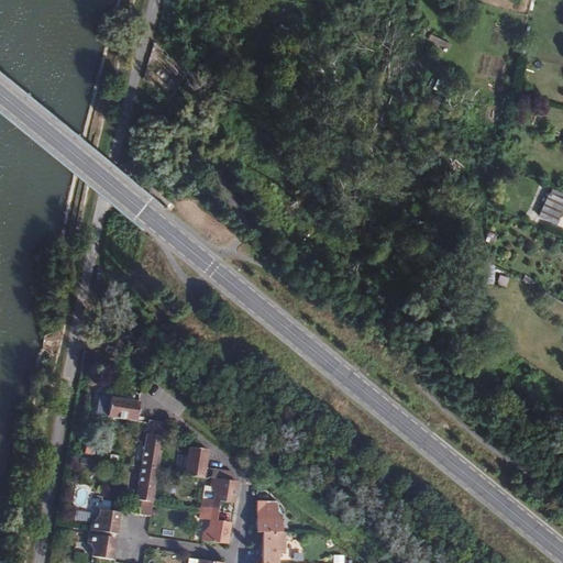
[(562,199),(552,195),(543,218),(559,224),(562,212),(562,199)]
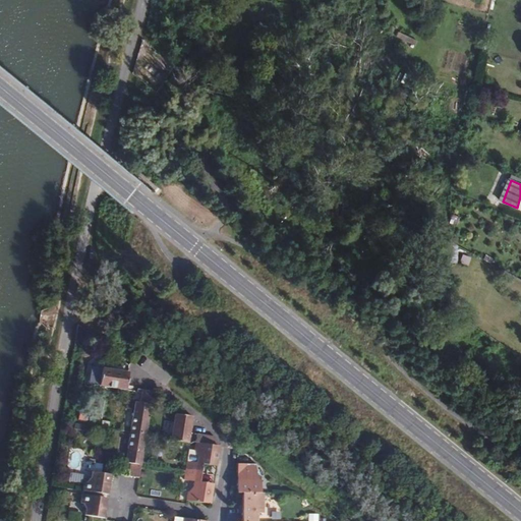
[(126,386),(128,372),(104,368),(100,386),(134,392),(135,387),(126,386)]
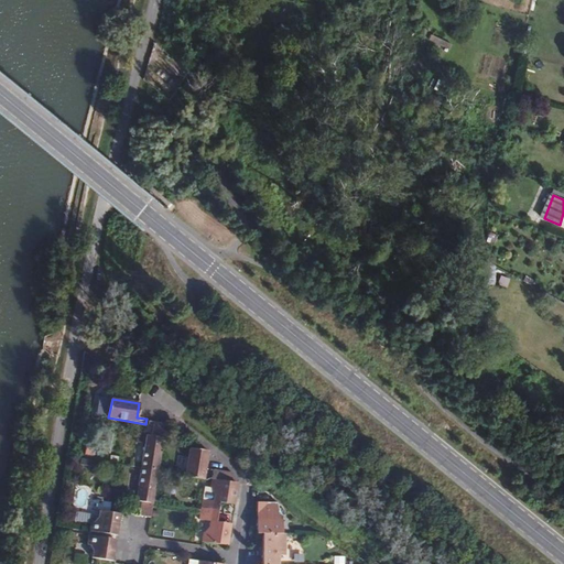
[(165,423),(155,422),(153,435),(147,434),(141,468),(158,470),(165,423)]
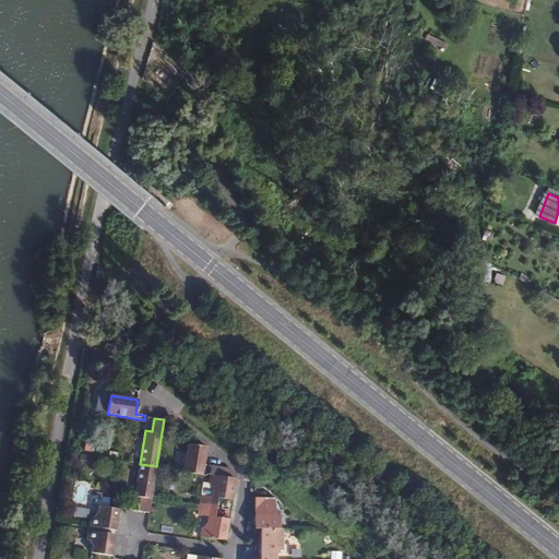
[(189,444),(183,471),(183,473),(202,475),(204,464),(206,448),(189,444)]
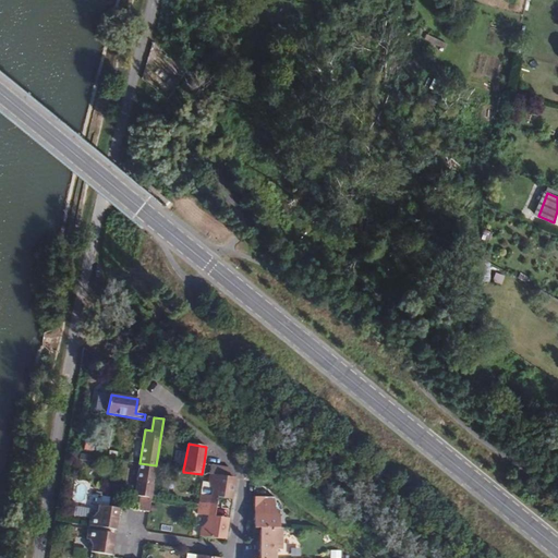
[(156,465),(140,463),(134,496),(141,497),(138,510),(148,512),(156,465)]
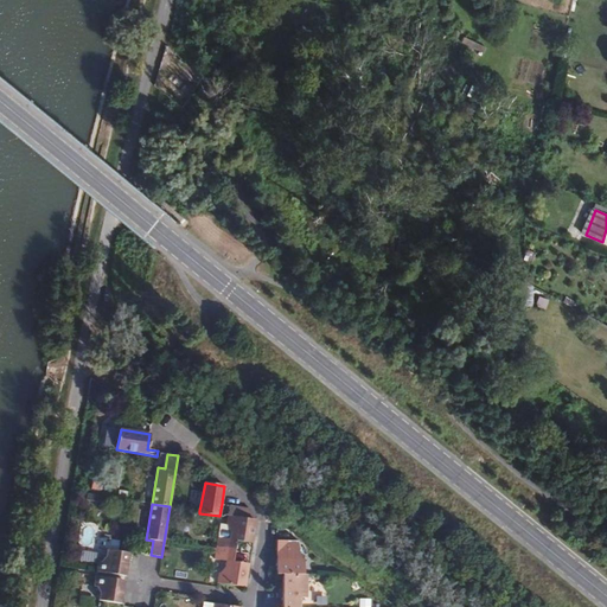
[(230,506),(229,516),(249,519),(250,509),(230,506)]
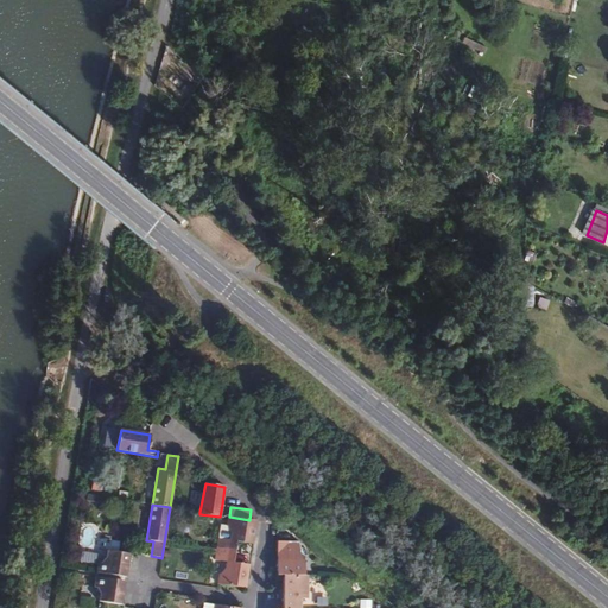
[(220,539),(217,550),(236,552),(238,542),(252,544),(255,521),(249,520),(229,517),(227,529),(229,529),(232,534),(230,540),(220,539)]
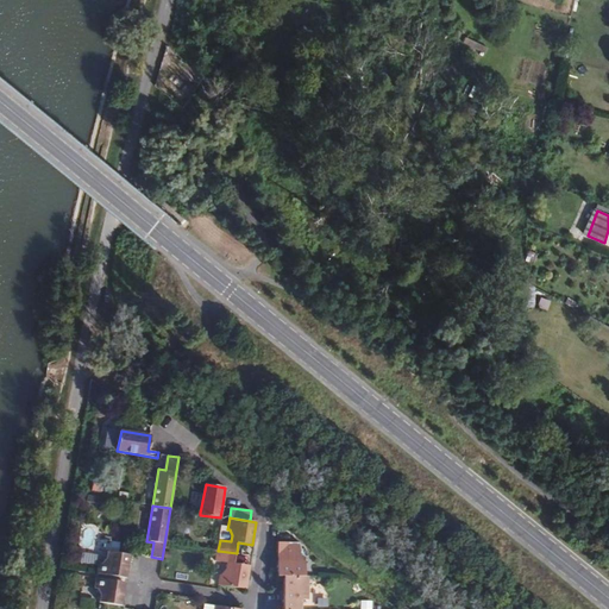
[(96,564),(100,545),(83,542),(80,562),(96,564)]
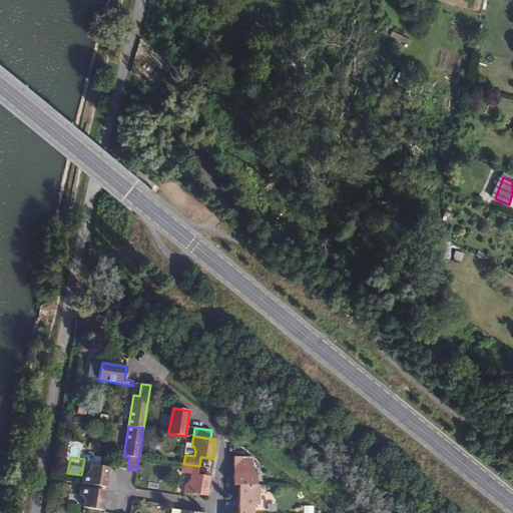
[(252,457),(233,457),(233,485),(238,485),(257,486),(257,473),(254,473),(252,466),(252,457)]
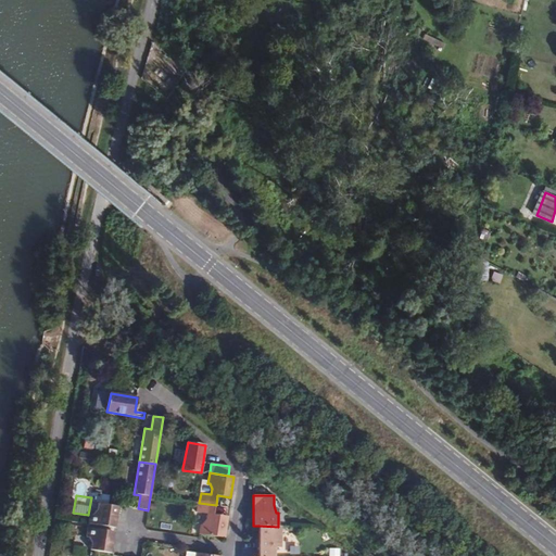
[(201,525),(199,534),(224,538),(227,518),(214,516),(216,505),(199,503),(198,513),(206,514),(206,519),(203,525),(201,525)]
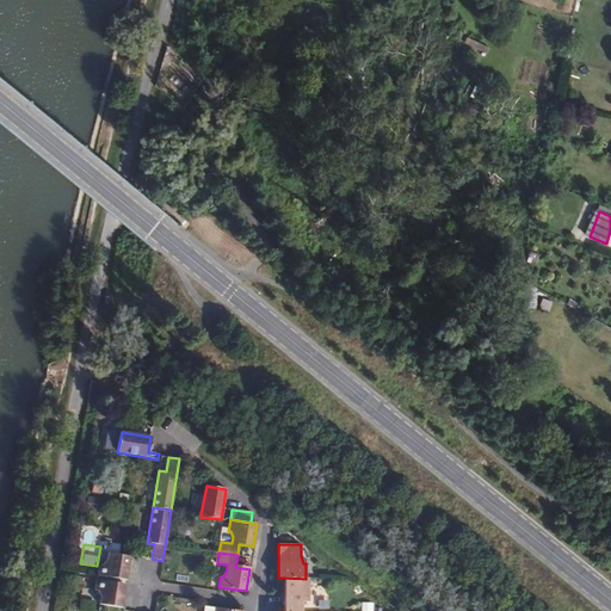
[(133,557),(110,554),(107,554),(107,560),(102,566),(100,566),(98,576),(125,580),(128,566),(131,566),(133,557)]
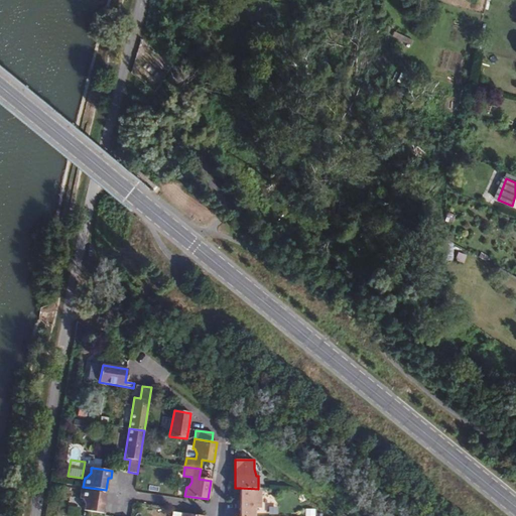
[(258,489),(240,488),(239,515),(255,515),(255,509),(261,509),(261,489),(258,489)]
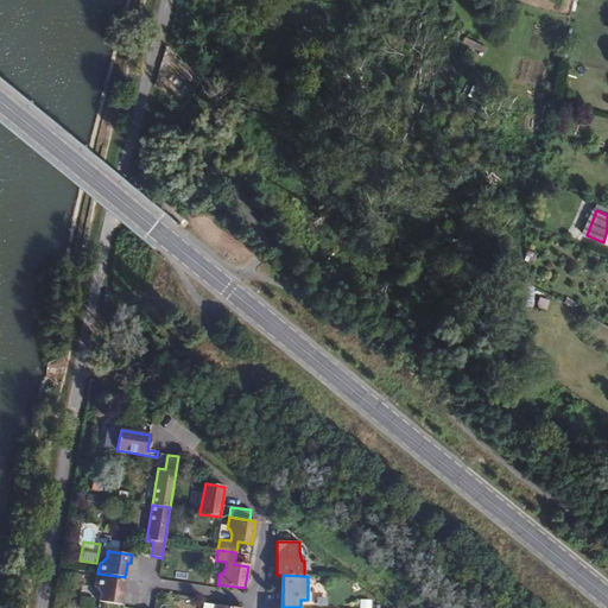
[(125,582),(97,577),(95,588),(97,588),(101,595),(100,602),(101,602),(125,606),(126,597),(122,596),(125,582)]
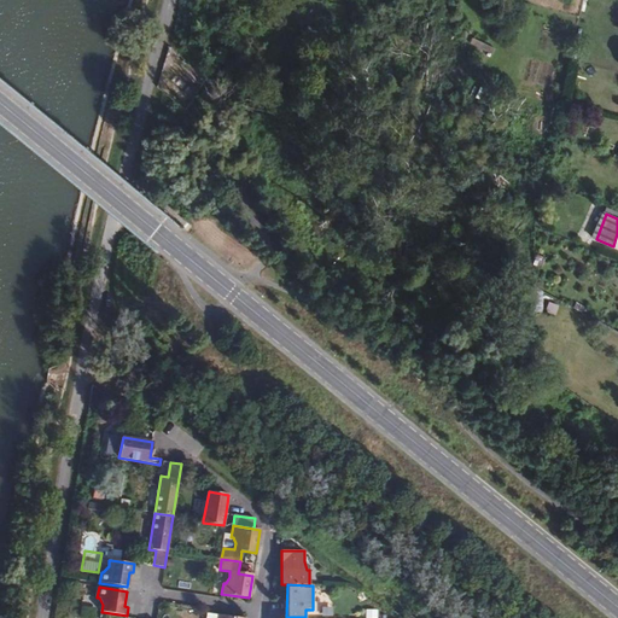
All buildings are outlined.
